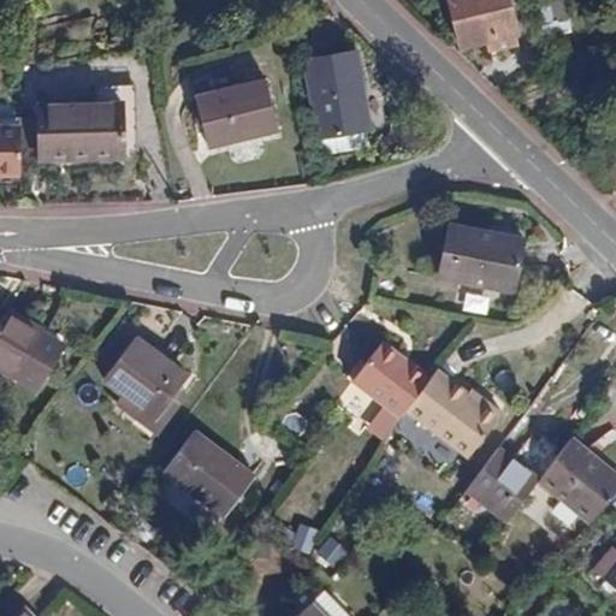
[(449,0),(460,45),(516,33),(508,0),(449,0)]
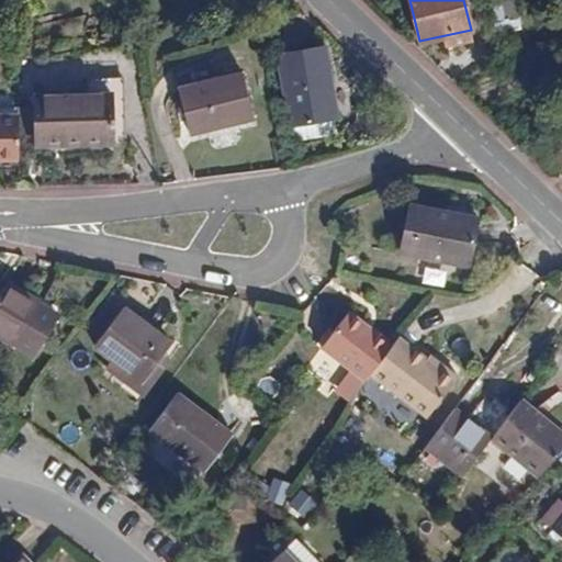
[(501,0),(505,21),(521,19),(517,0),(501,0)]
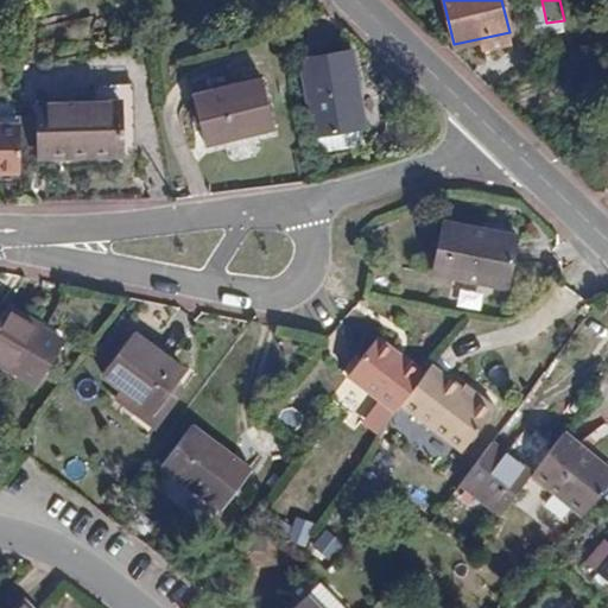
[(309,29),(305,11),(287,13),(291,31),(309,29)]
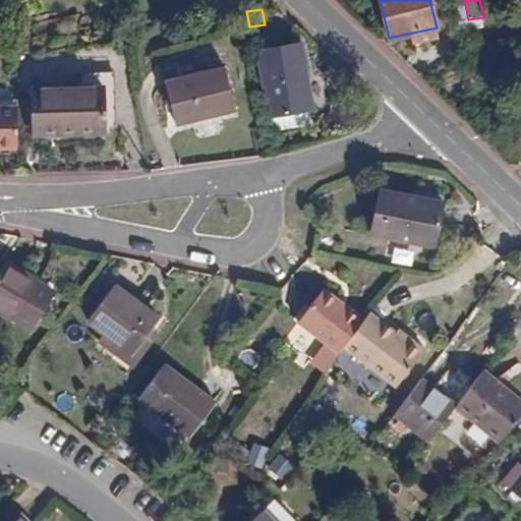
[(312,109),(301,43),(292,45),(296,72),(293,73),(300,111),(310,110),(312,109)]
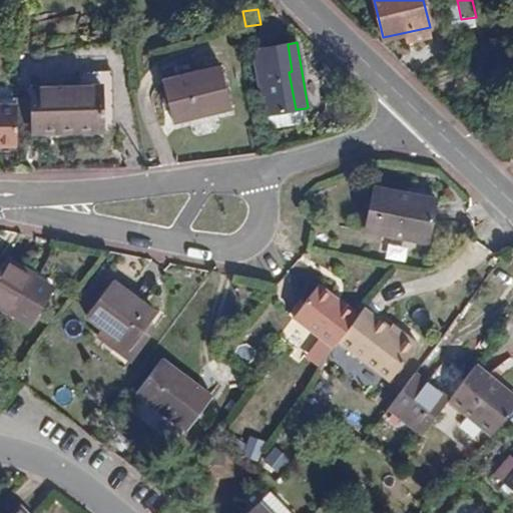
[(292,71),(288,44),(266,47),(273,75),(282,112),(296,109),(289,72),(292,71)]
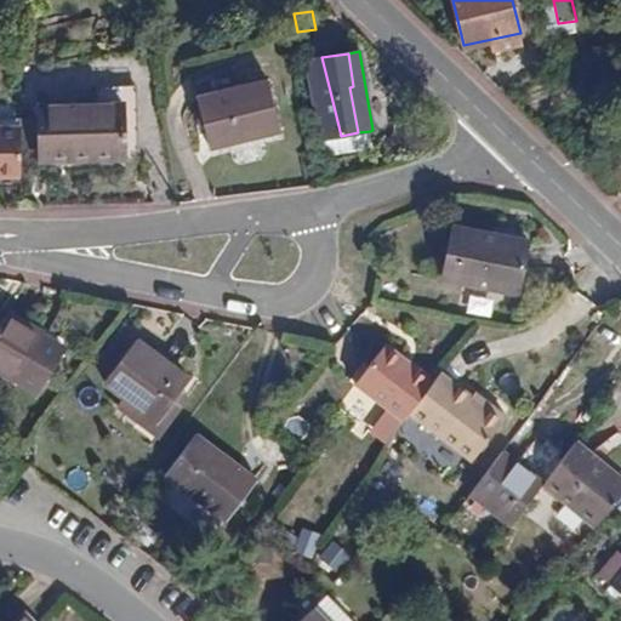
[(322,57),(306,60),(320,140),(341,136),(330,91),(322,57)]
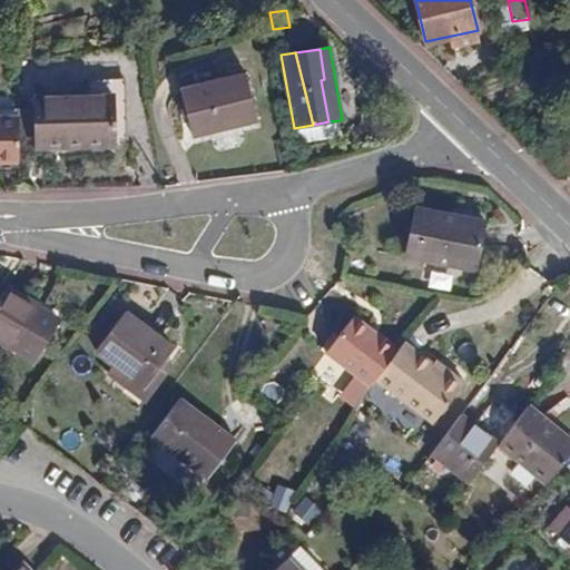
[(192,137),(258,123),(246,74),(180,89),(192,137)]
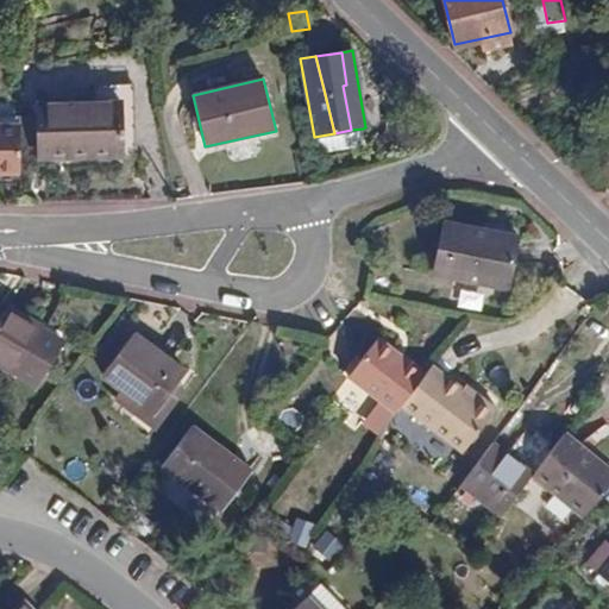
[(133,87),(94,87),(95,101),(119,101),(133,101),(133,87)]
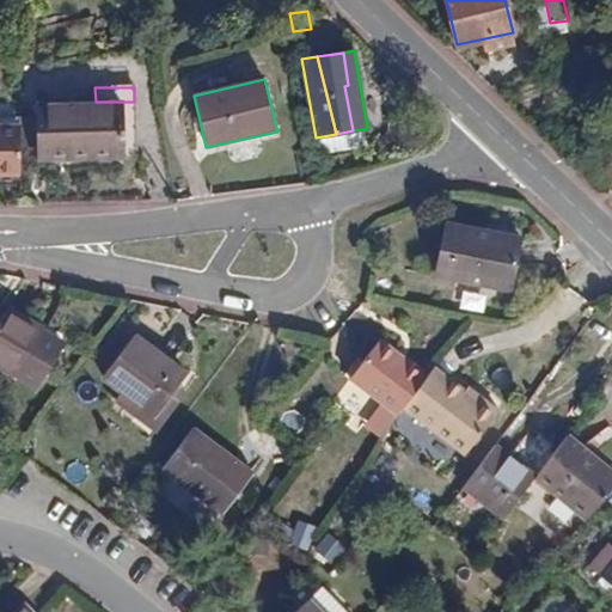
[(96,102),(36,103),(37,116),(37,158),(122,157),(120,102),(96,102)]
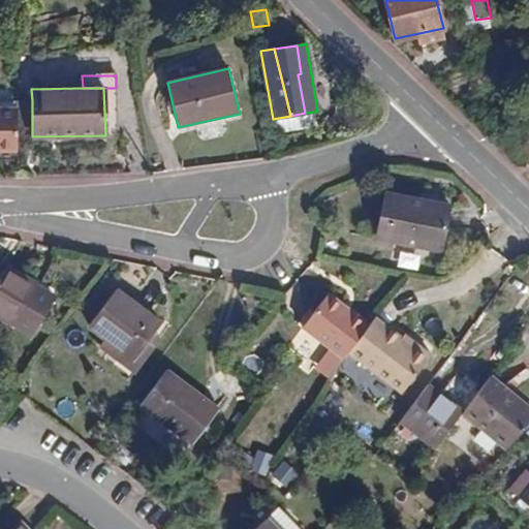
[(117,135),(116,88),(103,88),(105,135),(117,135)]
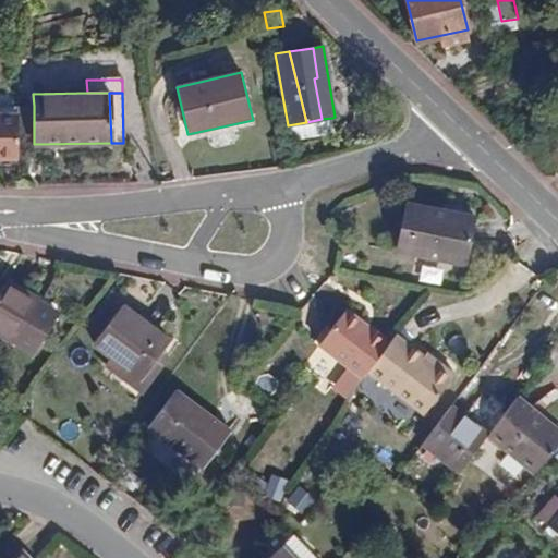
[(17,107),(20,144),(34,144),(34,106),(17,107)]
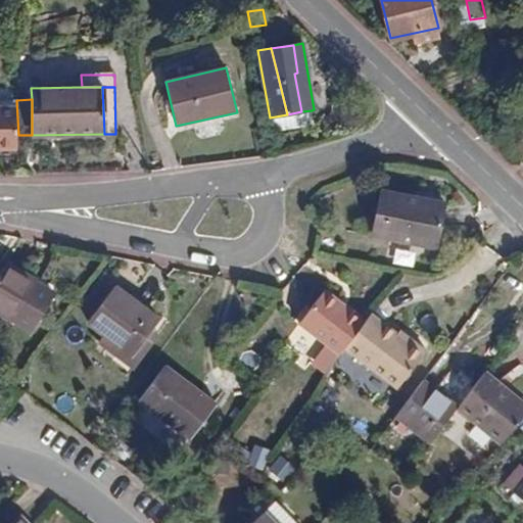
[(0,148),(15,148),(15,109),(0,109),(0,148)]
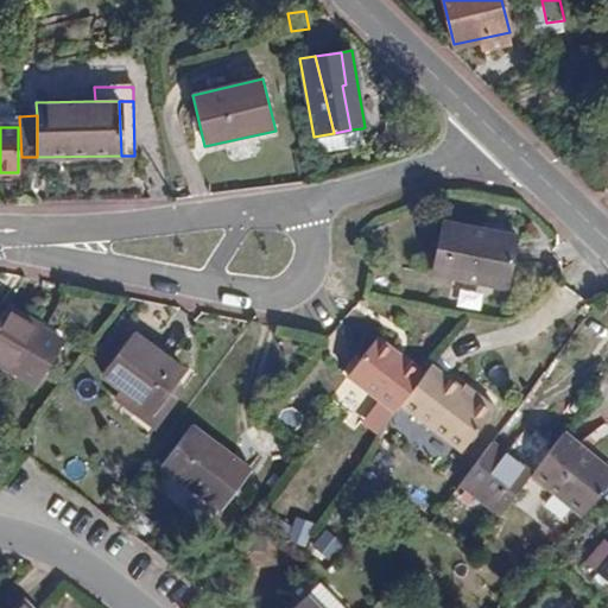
[(362,128),(350,130),(334,133),(337,150),(366,146),(362,128)]
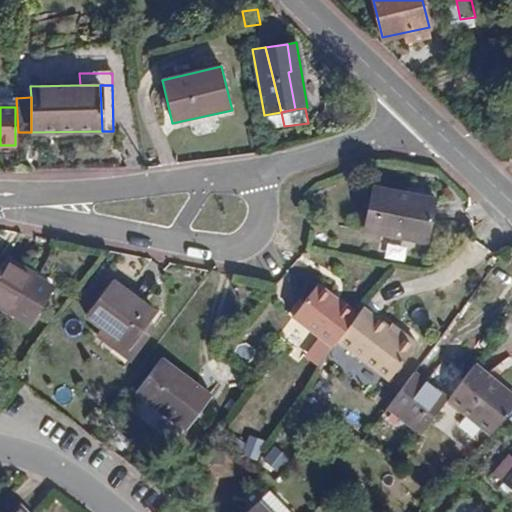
[(264,115),(260,115),(262,130),(284,126),(281,112),(264,115)]
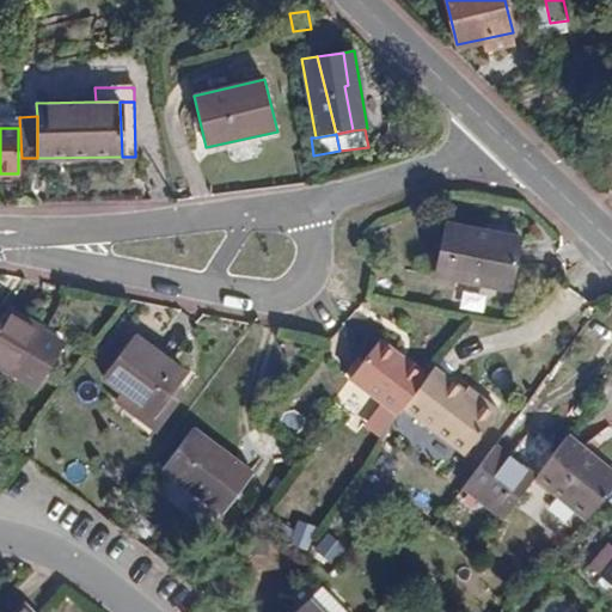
[(447,221),(438,275),(509,288),(519,234),(447,221)]
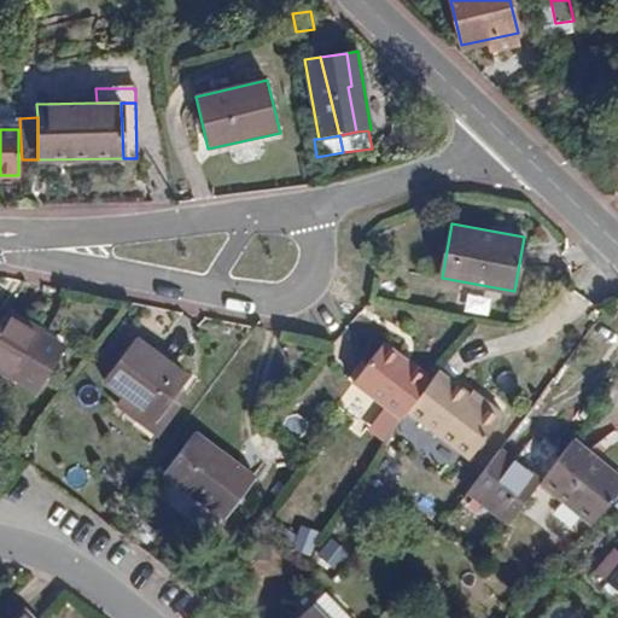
[(365,244),(363,255),(378,257),(380,248),(365,244)]
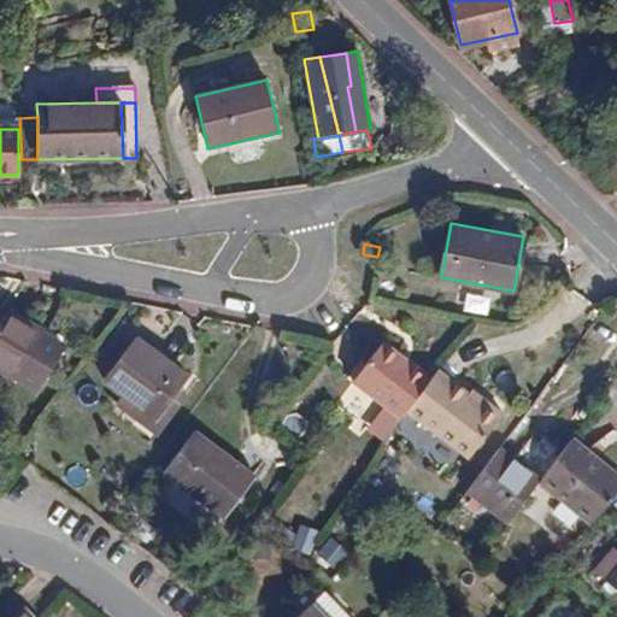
[(3,322),(0,324),(0,366),(16,376),(17,375),(40,389),(66,347),(42,333),(45,330),(10,309),(3,322)]
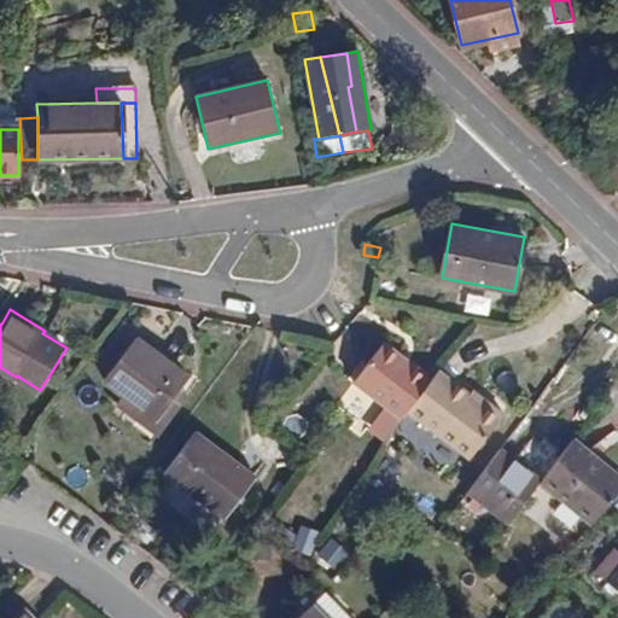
[(123,394),(117,401),(151,427),(180,388),(188,377),(136,337),(132,342),(123,334),(103,359),(114,366),(104,378),(116,388),(123,394)]
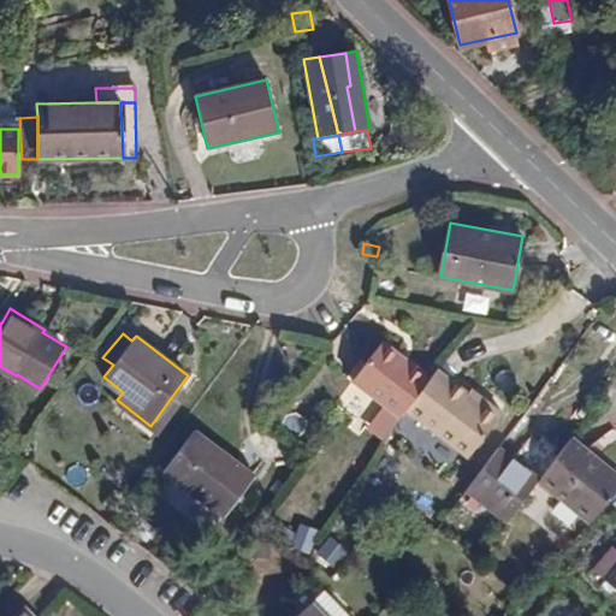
[(430,379),(380,343),(351,383),(400,418),(407,409),(430,379)]
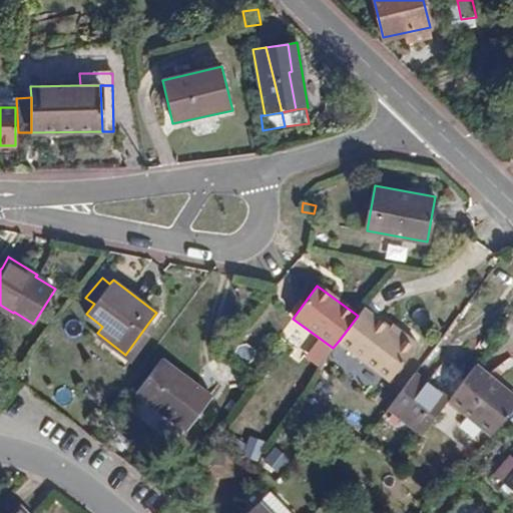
[(394,332),(364,309),(358,316),(339,341),(370,365),(394,332)]
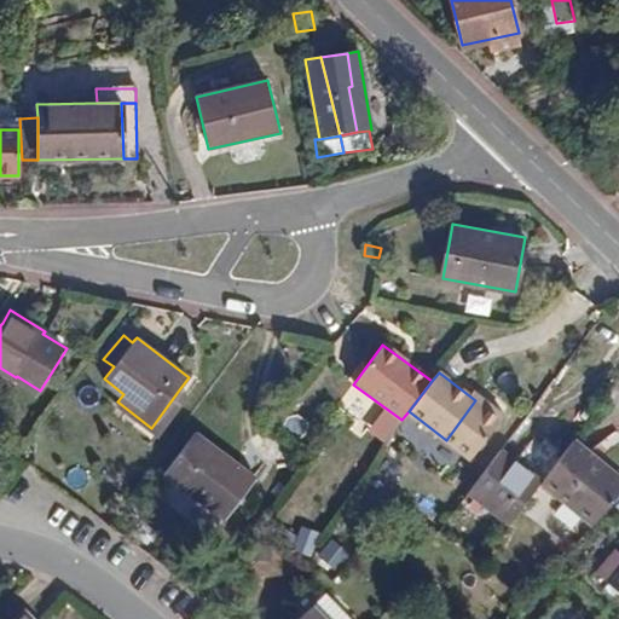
[(116,388),(110,397),(117,401),(123,394),(116,388)]
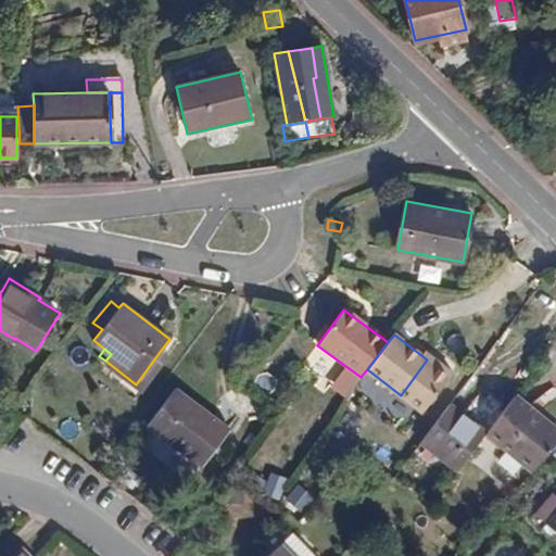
[(141,389),(168,353),(162,349),(136,384),(141,389)]
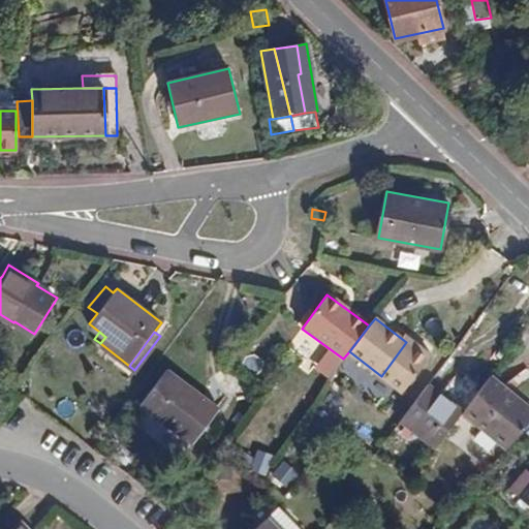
[(414,341),(411,345),(406,342),(381,376),(401,391),(431,352),(414,341)]
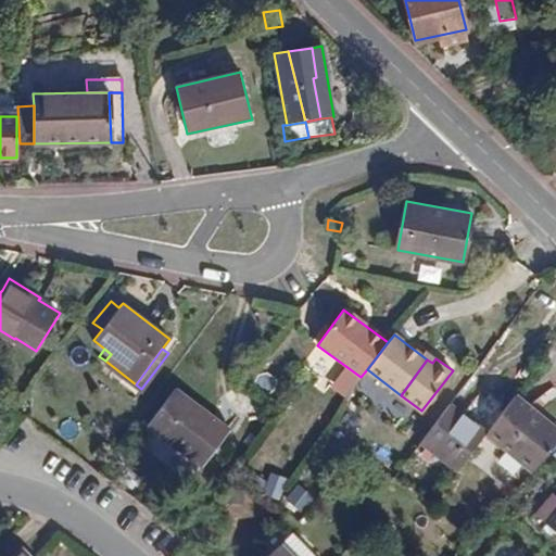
[(202,463),(229,429),(177,387),(149,422),(202,463)]
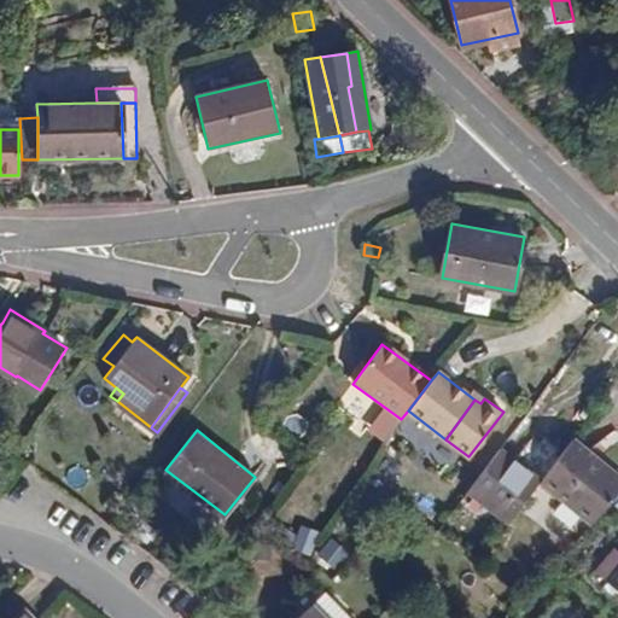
[(590,522),(617,489),(617,476),(572,438),(542,479),(554,488),(590,522)]
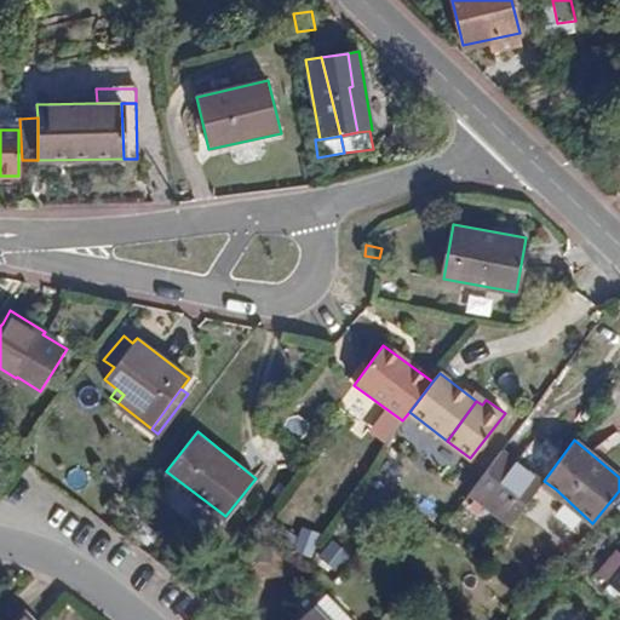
[(469,491),(511,523),(544,481),(500,448),(469,491)]
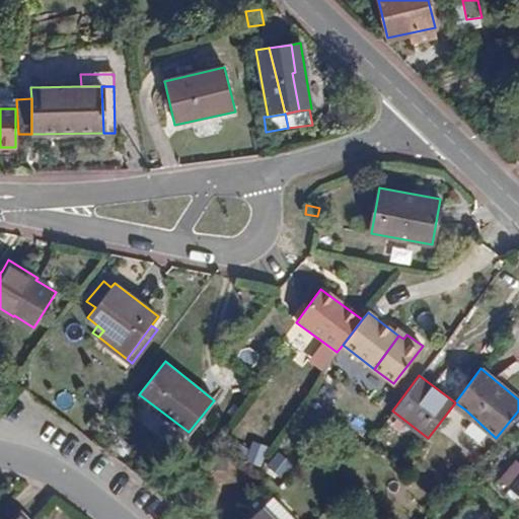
[(246,459),(263,464),(269,445),(253,440),(246,459)]
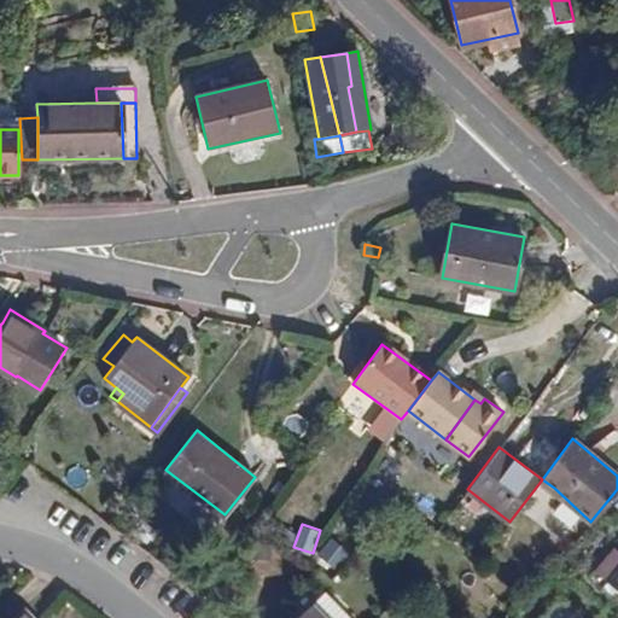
[(331,536),(318,557),(337,569),(350,549),(331,536)]
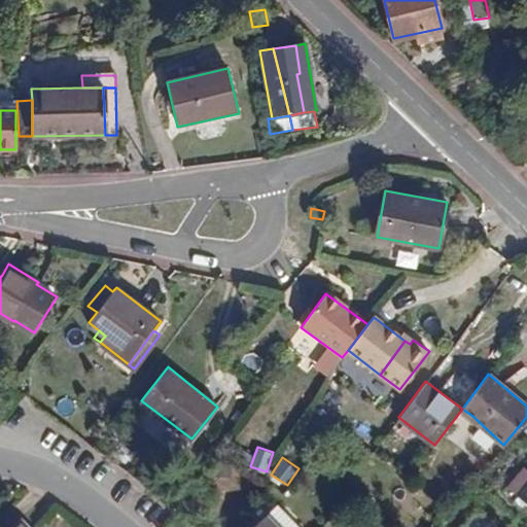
[(526,470),(523,468),(505,488),(516,497),(520,493),(526,498),(526,470)]
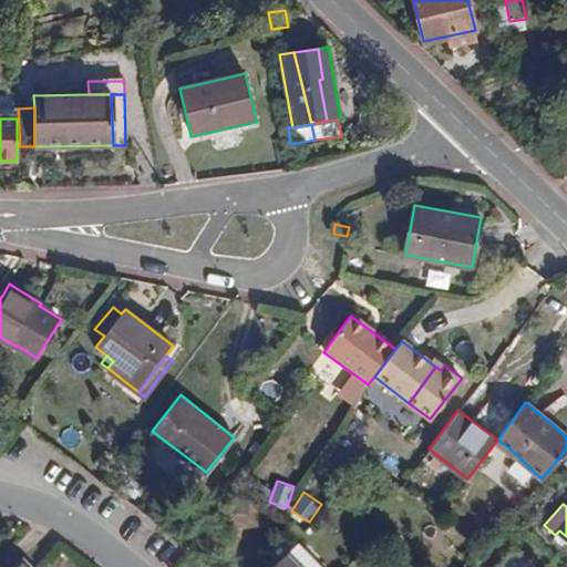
[(319,566),(296,543),(270,566),(319,566)]
